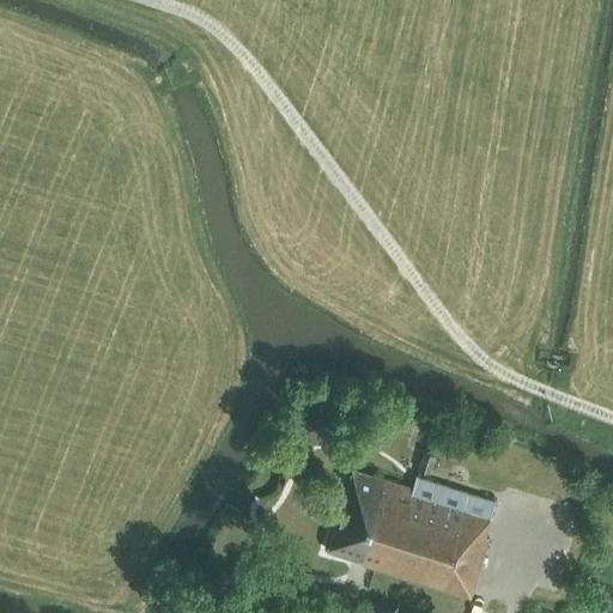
[(436,454),(424,450),(419,468),(430,472),(436,454)]
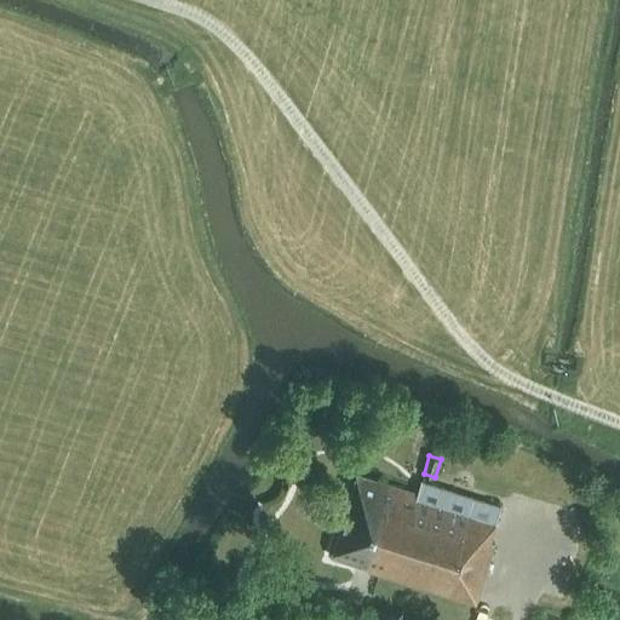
[(418,493),(357,474),(350,498),(374,505),(375,503),(390,507),(411,515),(418,493)]
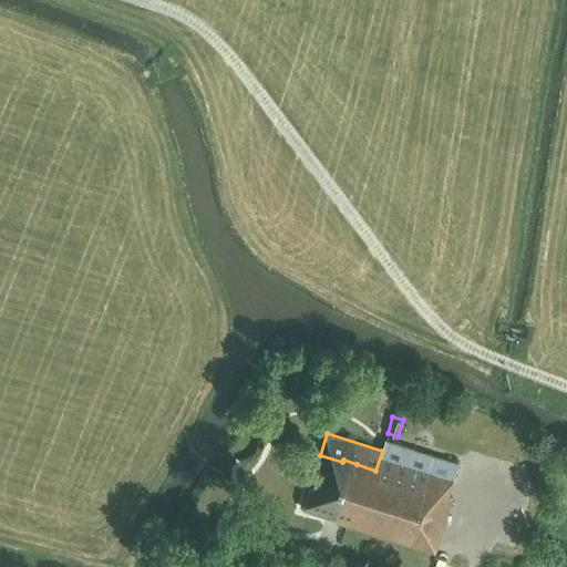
[(342,497),(336,518),(334,522),(434,553),(452,495),(449,494),(457,466),(384,443),(382,451),(375,471),(357,464),(347,500),(342,497)]
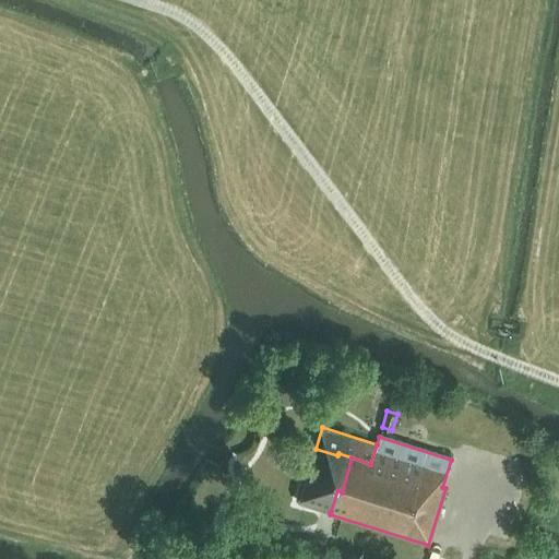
[(337,455),(316,449),(299,501),(331,511),(337,490),(342,492),(352,458),(339,453),(337,455)]
